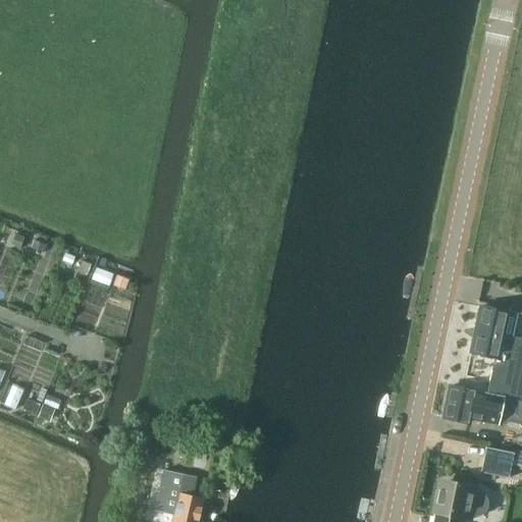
[(521,340),(503,336),(508,313),(479,307),(469,352),(494,357),(486,393),(452,385),(451,386),(521,402),(521,340)]
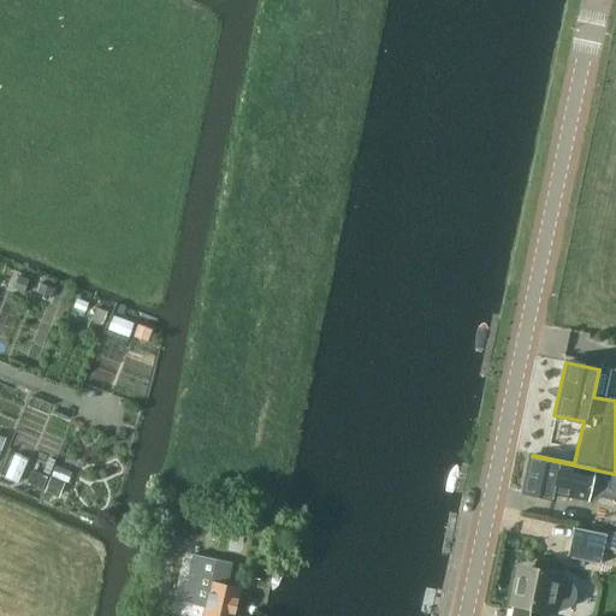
[(615,498),(615,474),(532,456),(525,493),(552,498),(552,495),(568,498),(569,492),(615,503),(615,498)]
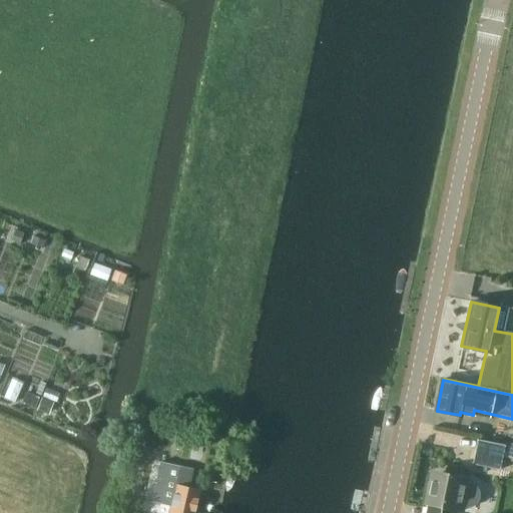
[(505,445),(478,439),(473,464),(500,469),(505,445)]
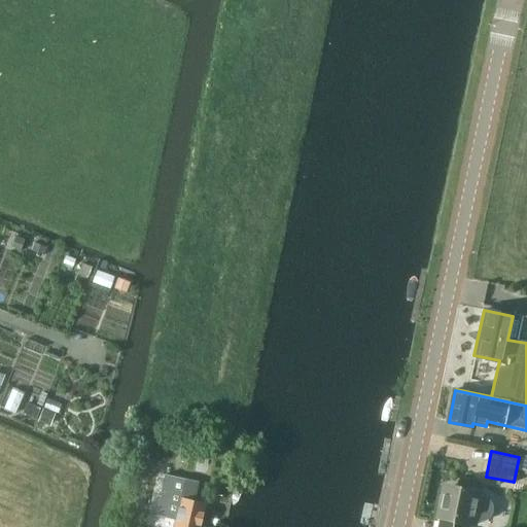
[(516,475),(526,477),(526,453),(521,452),(516,475)]
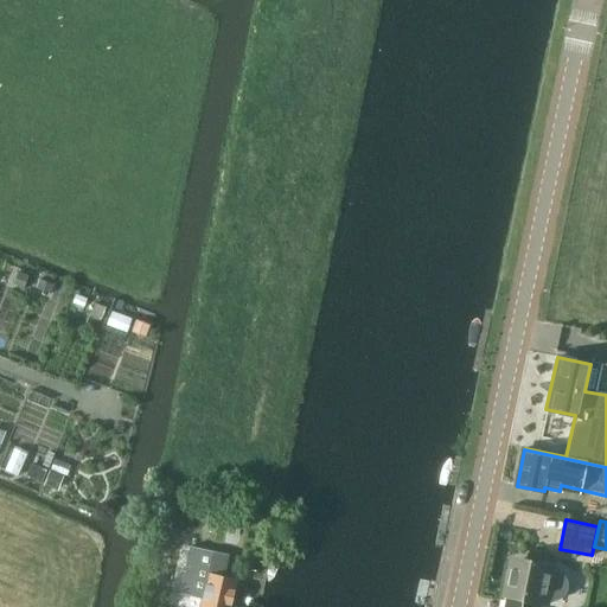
[(229,606),(235,582),(223,580),(228,557),(189,549),(179,595),(202,600),(200,606),(229,606)]
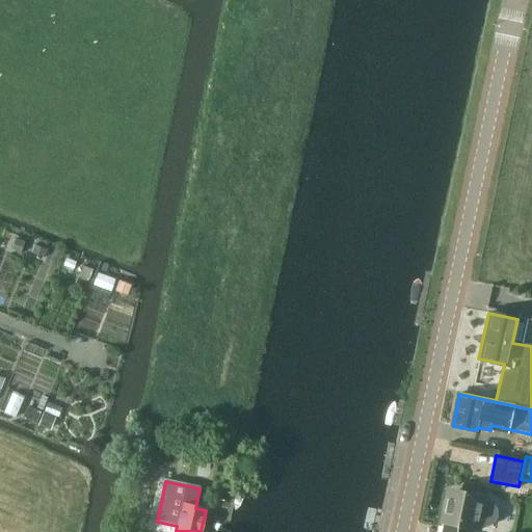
[(450,493),(444,521),(442,531),(457,531),(459,527),(481,531),(481,527),(486,526),(491,525),(495,523),(496,520),(498,515),(497,510),(496,507),(493,503),(487,501),(488,498),(464,493),(463,496),(450,493)]
